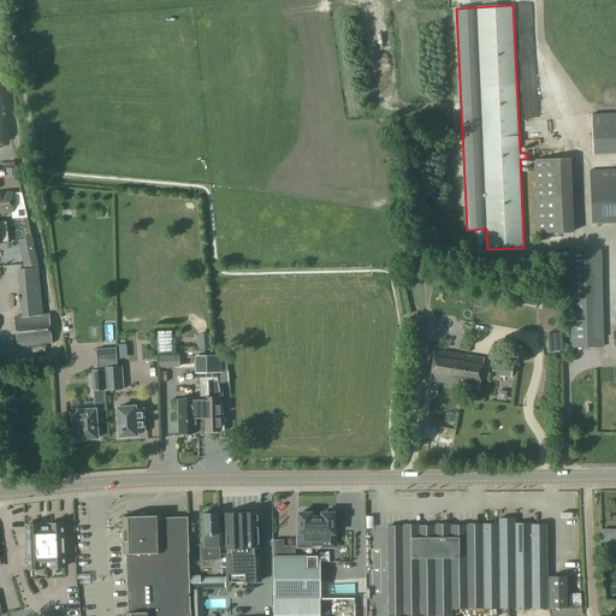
[(615,114),(591,116),(592,147),(615,144),(615,114)]
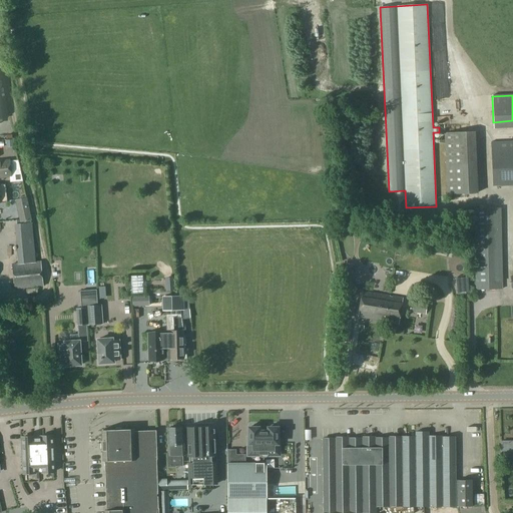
[(448,193),(478,192),(475,131),(445,133),(448,193)]
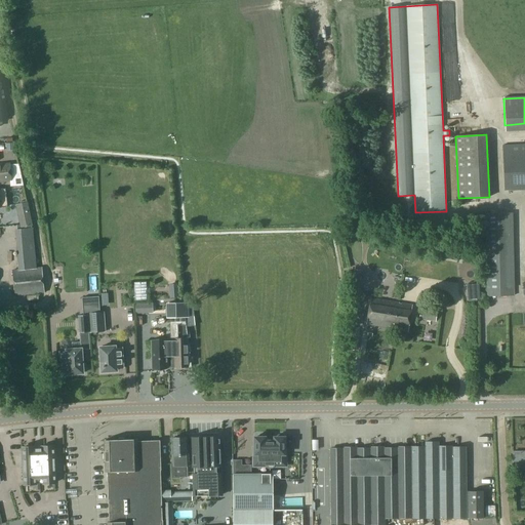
[(524,144),(502,145),(505,191),(524,190),(524,144)]
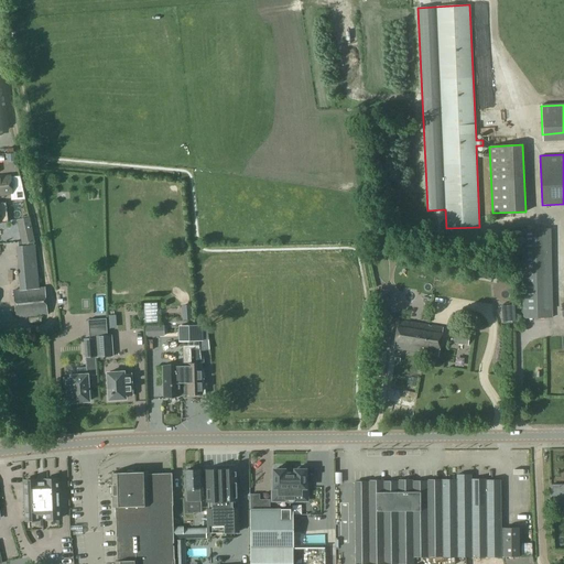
[(0,177),(0,194),(11,193),(10,177),(0,177)]
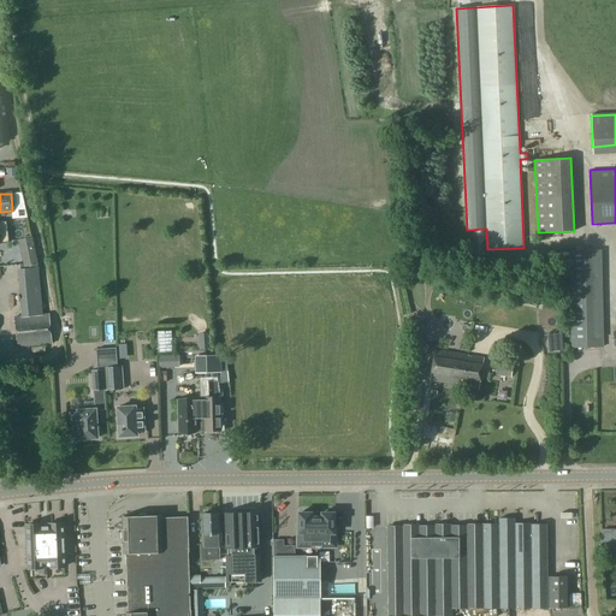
[(37,265),(31,238),(19,241),(25,267),(37,265)]
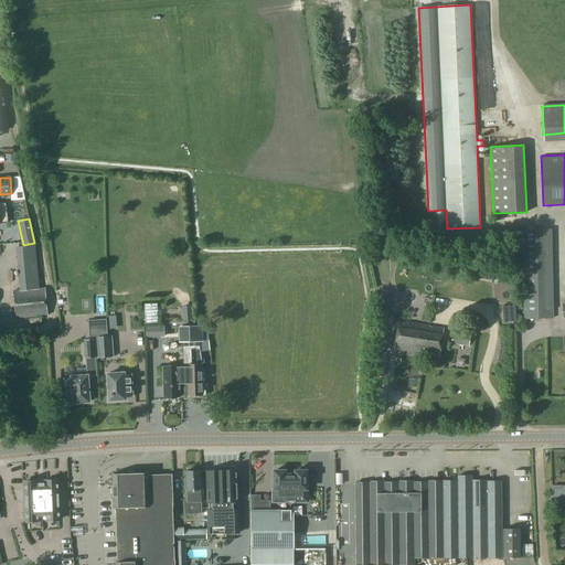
[(521,230),(523,319),(553,318),(551,230),(521,230)]
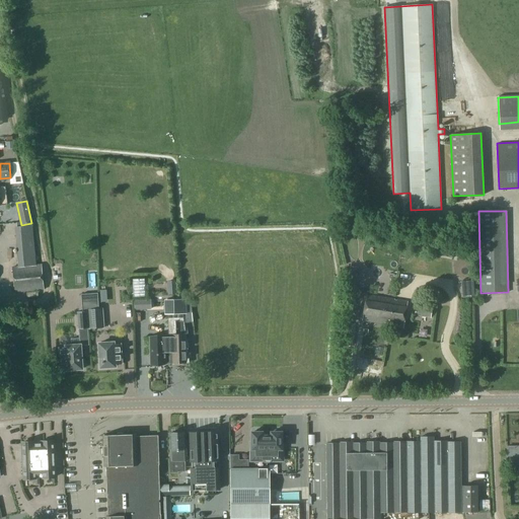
[(32,225),(14,227),(18,268),(12,268),(14,293),(44,290),(42,265),(35,265),(32,225)]
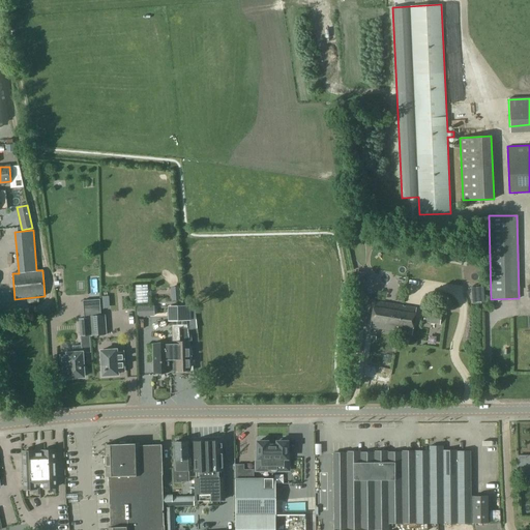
[(361,296),(365,272),(357,271),(353,295),(361,296)]
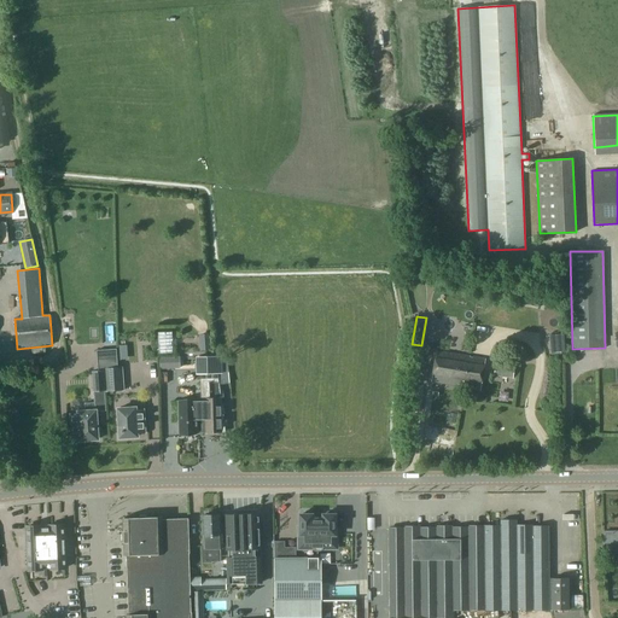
[(200,351),(211,350),(210,333),(199,334),(200,351)]
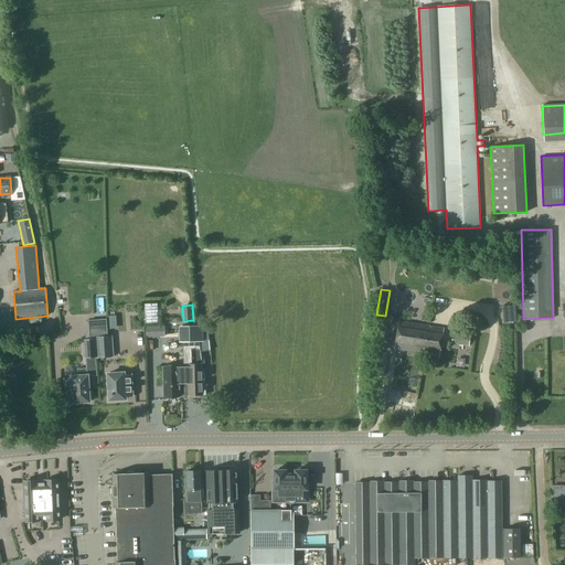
[(514,323),(513,306),(511,306),(503,307),(504,324),(514,323)]
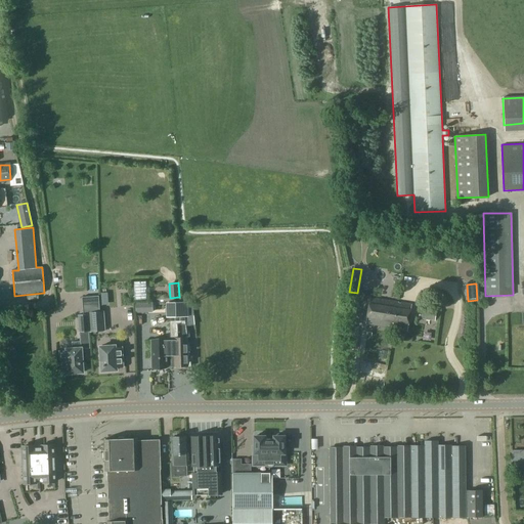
[(370,298),(366,323),(392,328),(392,329),(406,332),(410,304),(370,298)]
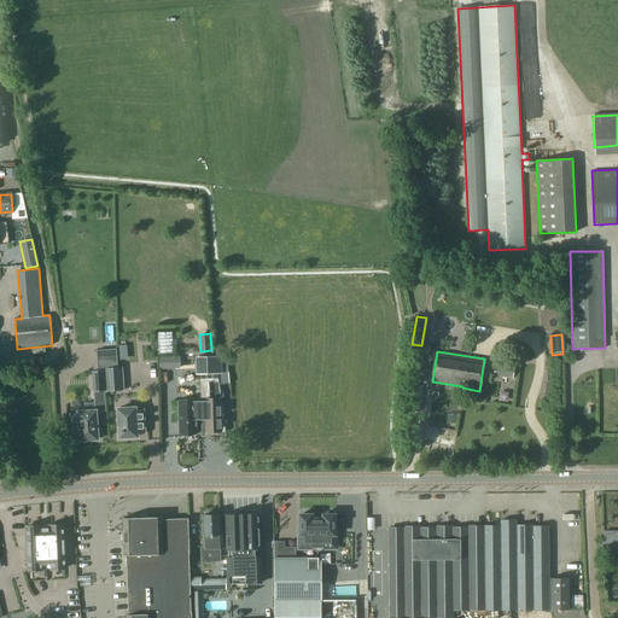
[(222,374),(222,356),(196,357),(196,374),(200,374),(200,373),(217,373),(219,374),(222,374)]
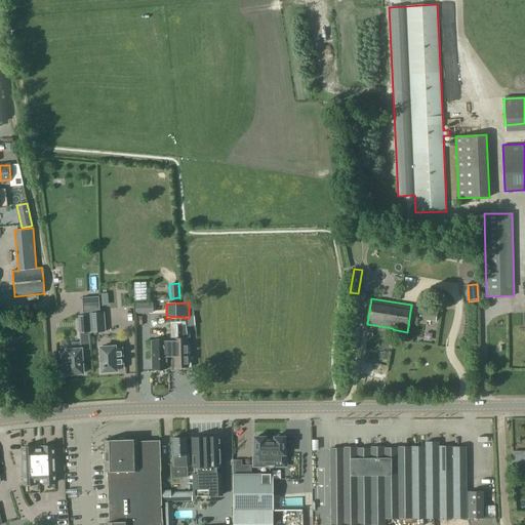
[(437,312),(420,310),(419,319),(436,322),(437,312)]
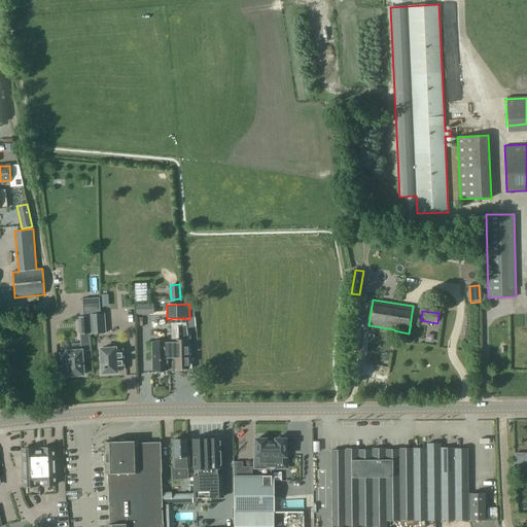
[(90,315),(92,334),(105,332),(103,314),(90,315)]
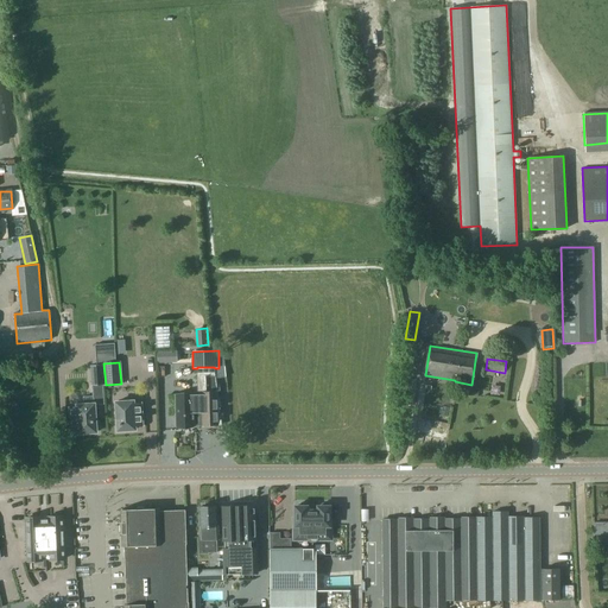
[(102,365),(90,366),(92,386),(103,385),(102,365)]
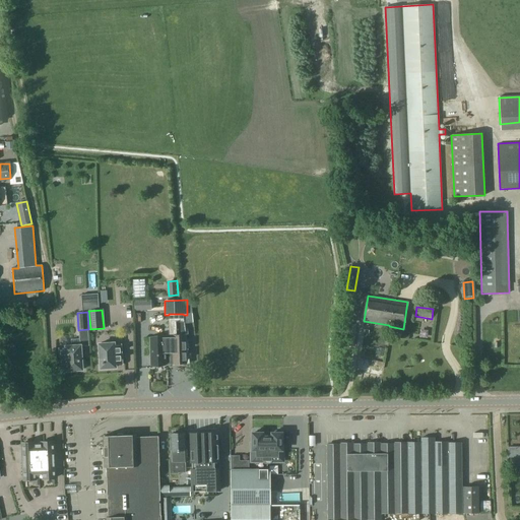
[(169,337),(150,338),(150,365),(166,365),(165,352),(170,352),(170,363),(189,363),(184,315),(183,314),(169,314),(169,315),(169,337)]
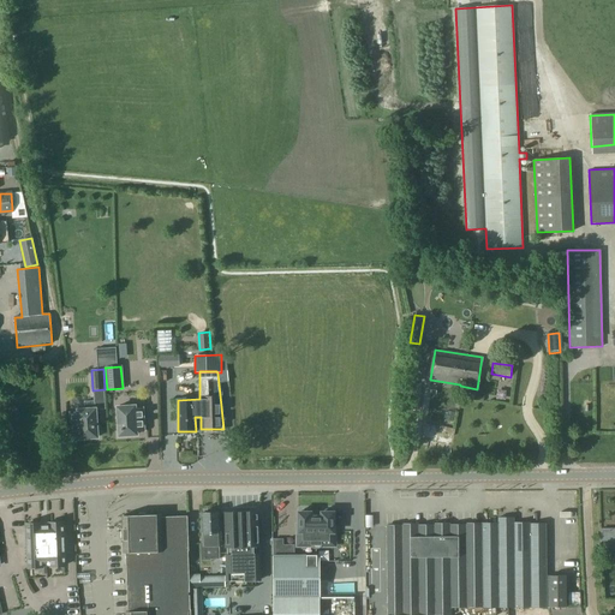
[(71,412),(72,435),(79,435),(79,439),(97,437),(95,408),(94,401),(85,402),(85,410),(77,410),(78,412),(71,412)]
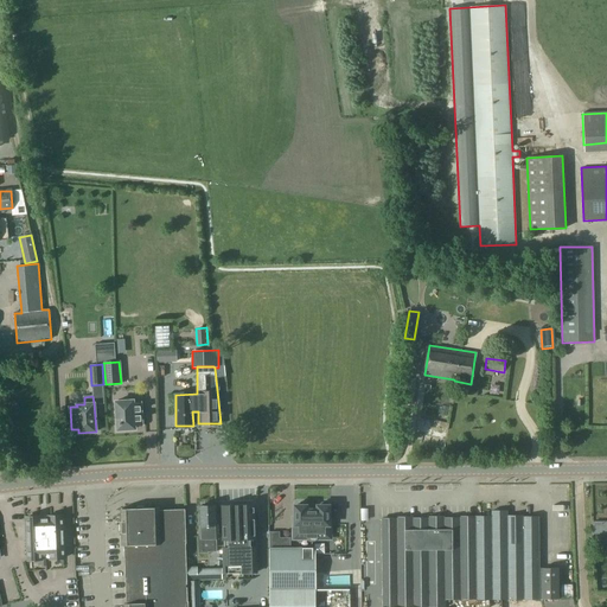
[(115,402),(117,430),(135,429),(135,426),(142,425),(140,402),(133,403),(133,401),(115,402)]
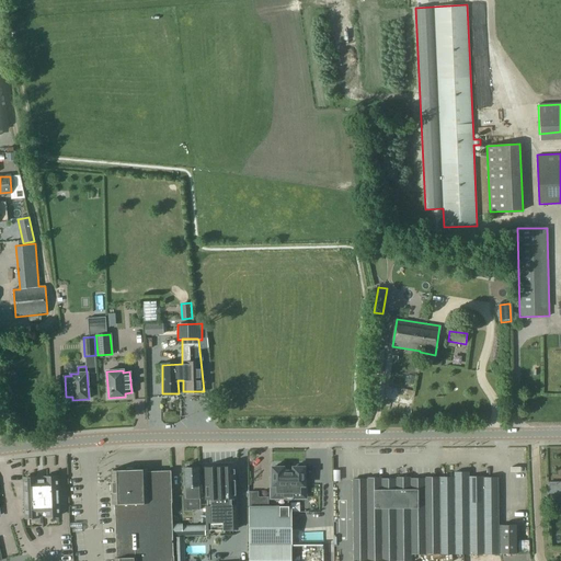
[(398,396),(378,396),(378,404),(398,404),(398,396)]
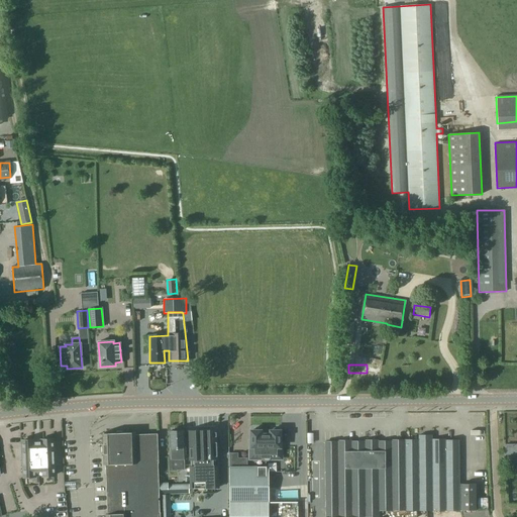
[(45,419),(38,420),(40,429),(47,427),(45,419)]
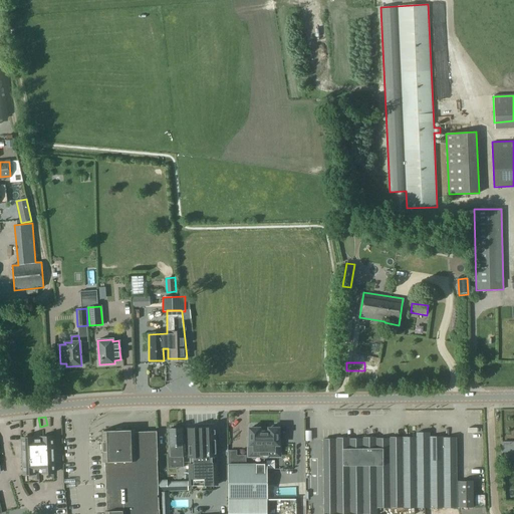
[(248,457),(264,457),(264,429),(258,429),(257,427),(255,426),(254,426),(252,427),(251,428),(249,428),(249,444),(248,444),(248,457)]
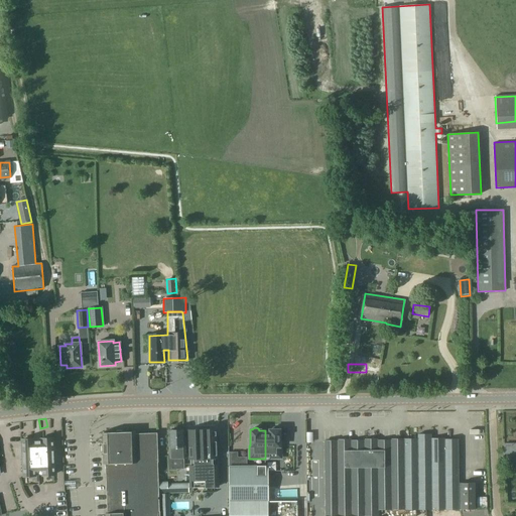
[(270,430),(265,430),(265,459),(281,459),(281,445),(280,445),(280,429),(278,429),(277,428),(276,427),(274,427),(272,428),(271,430),(270,430)]
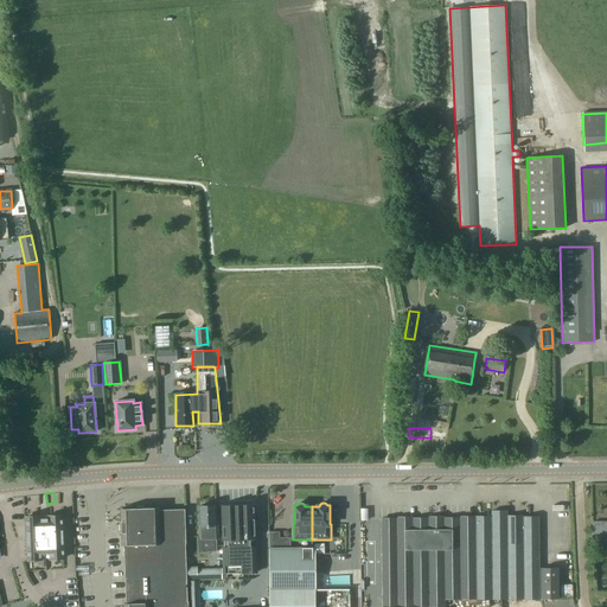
[(254,538),(253,504),(222,505),(225,574),(255,573),(255,547),(256,547),(255,538),(254,538)]
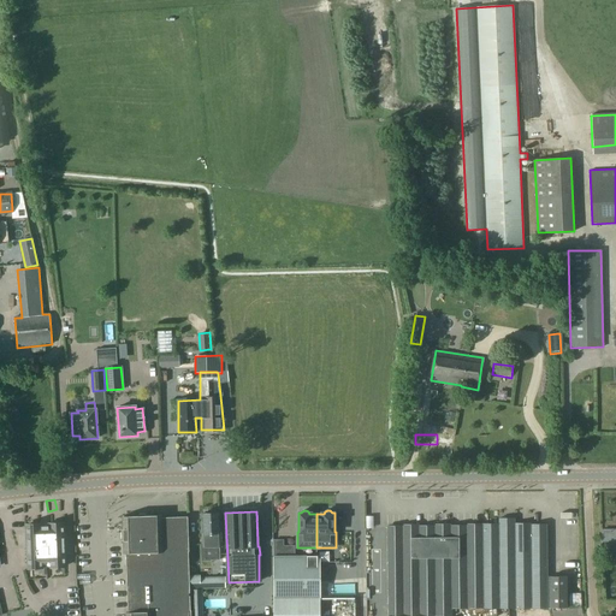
[(205,534),(206,544),(196,544),(196,561),(206,561),(206,567),(213,566),(213,561),(220,560),(219,544),(218,544),(217,533),(220,533),(220,522),(219,522),(219,513),(202,514),(203,523),(201,523),(202,534),(205,534)]
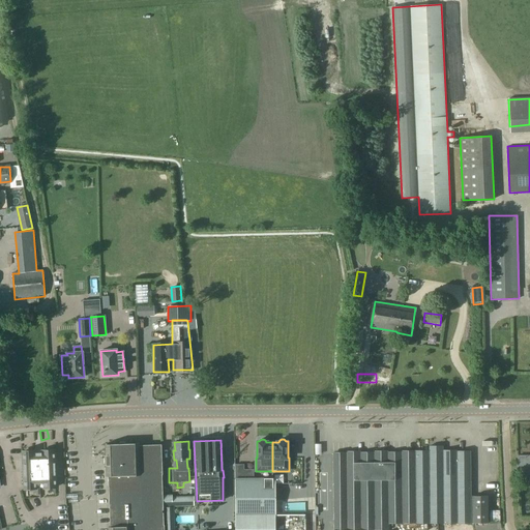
[(165,529),(162,444),(140,445),(140,443),(106,444),(107,469),(107,476),(108,476),(109,527),(108,527),(108,529),(165,529)]
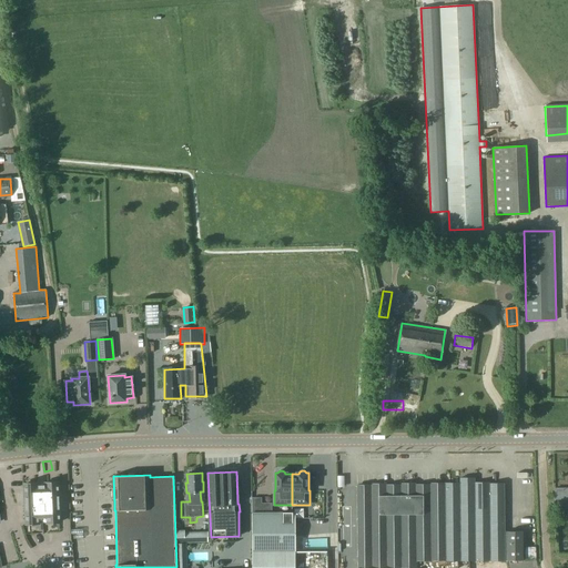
[(487,559),(486,483),(474,483),(474,476),(459,476),(459,484),(446,484),(447,559),(487,559)]
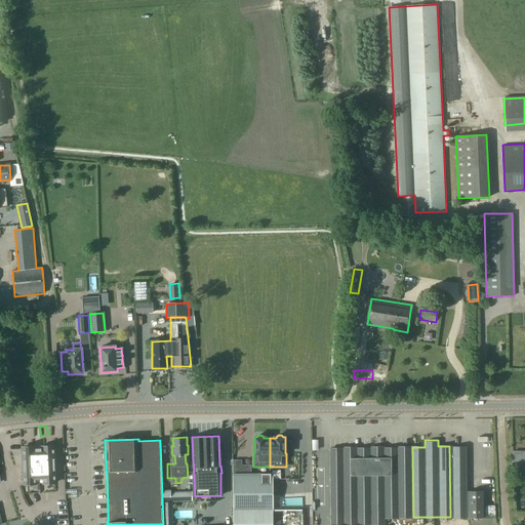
[(385,524),(386,517),(411,517),(413,517),(412,447),(384,447),(384,445),(370,445),(370,447),(329,448),(329,524),(385,524)]
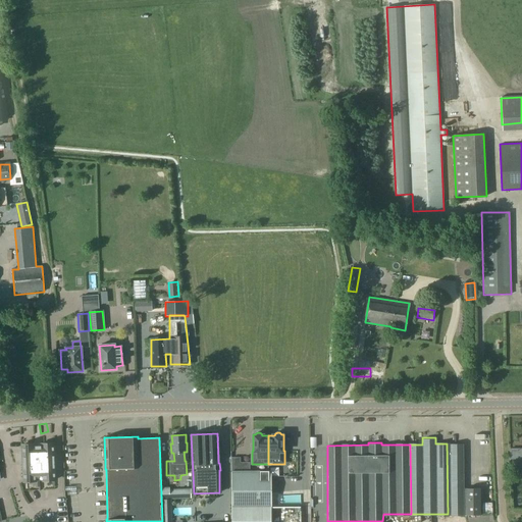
[(39,478),(38,446),(34,447),(34,444),(22,445),(22,455),(21,455),(21,471),(23,471),(23,481),(36,481),(35,478),(39,478)]
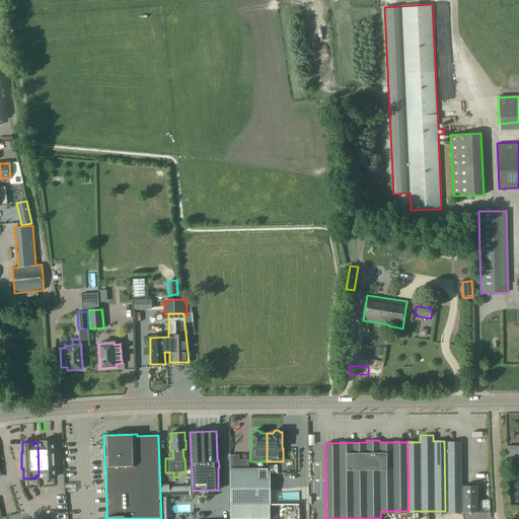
[(38,443),(39,475),(43,475),(43,477),(55,477),(54,467),(56,467),(55,451),(53,451),(53,441),(42,441),(42,443),(38,443)]
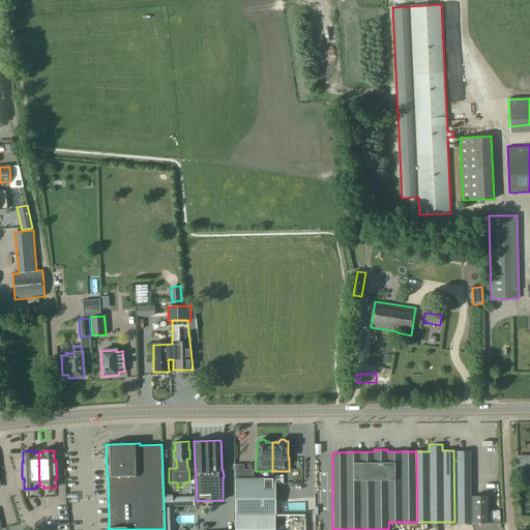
[(453,450),(454,522),(488,521),(487,494),(471,494),(470,450),(453,450)]
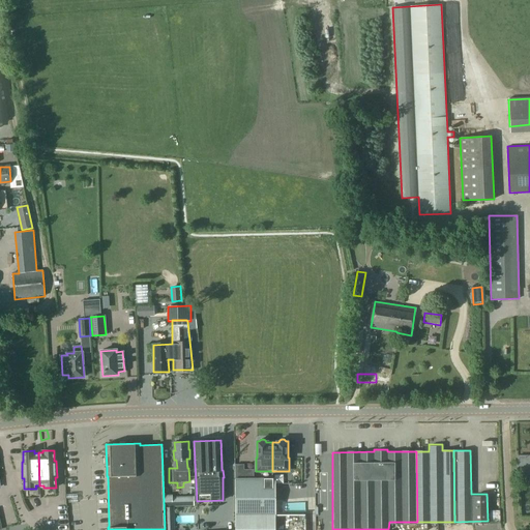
[(235,517),(235,529),(273,529),(274,516),(274,478),(235,478),(235,517)]
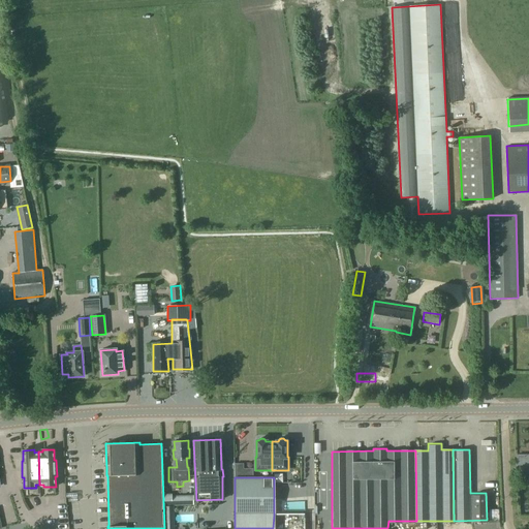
[(164,494),(164,505),(193,504),(193,496),(172,496),(172,494),(164,494)]
